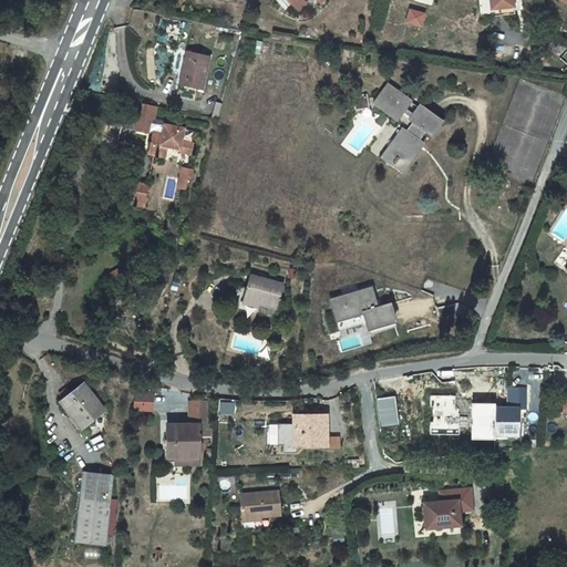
[(522,12),(521,0),(497,0),(498,13),(522,12)]
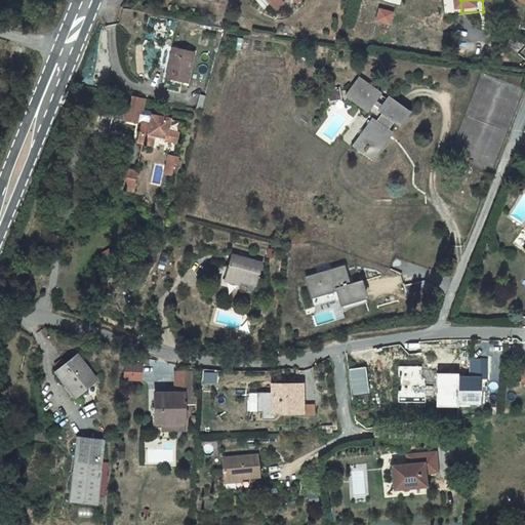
[(377,8),(373,22),(389,26),(393,12),(377,8)]
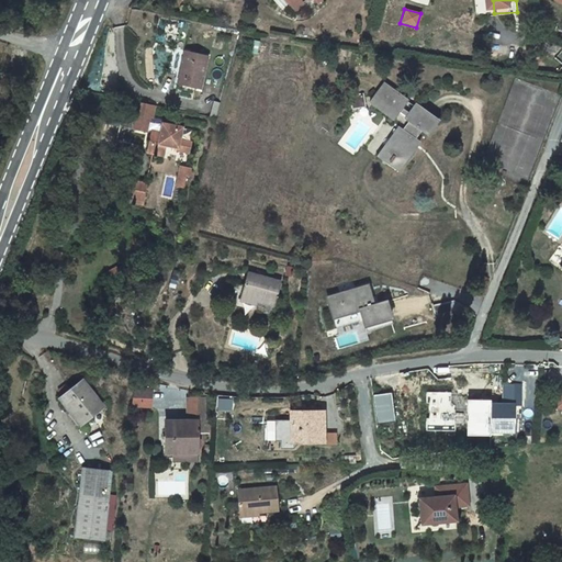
[(209,55),(187,48),(178,81),(199,88),(209,55)]
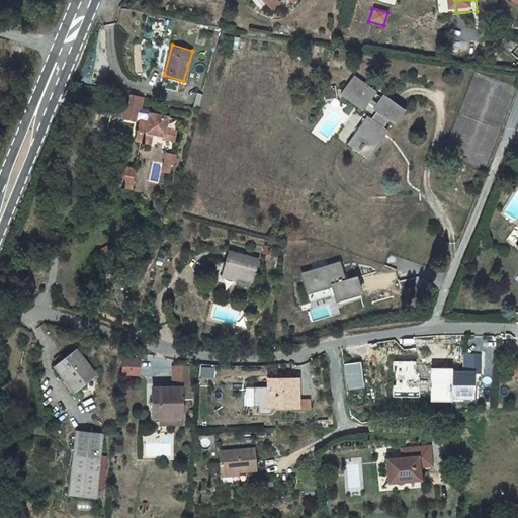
[(367,91),(344,78),(334,96),(357,109),(360,104),(367,108),(366,110),(371,113),(362,126),(357,124),(344,147),(365,160),(378,137),(373,135),(381,120),(387,122),(397,107),(375,94),(370,103),(364,99),(367,91)]
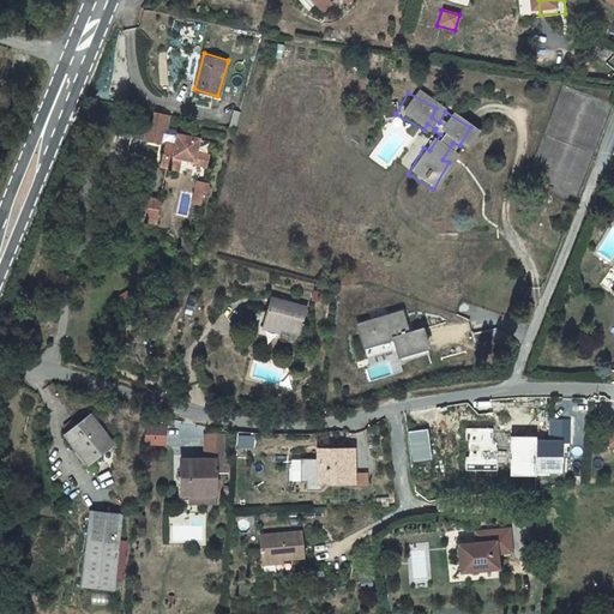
[(386,108),(374,109),(375,120),(387,118),(386,108)]
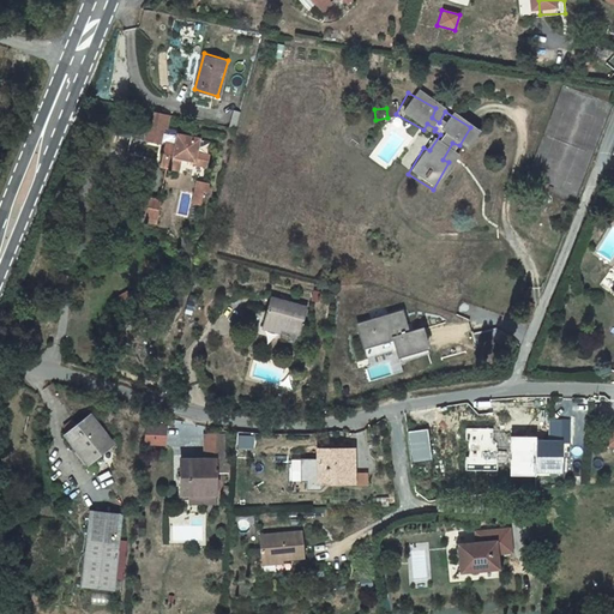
[(205,152),(209,140),(175,132),(176,130),(163,126),(167,116),(152,114),(149,125),(146,125),(143,139),(163,144),(158,167),(166,169),(175,172),(179,158),(190,160),(190,163),(205,167),(208,152),(205,152)]
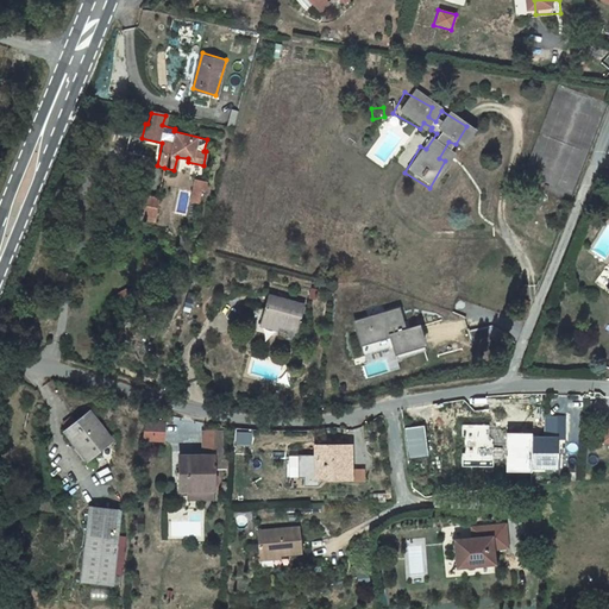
[(207,183),(195,180),(189,199),(198,201),(201,188),(206,189),(207,183)]
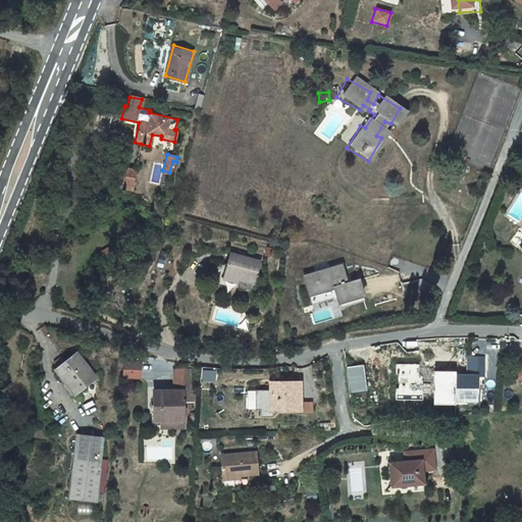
[(135,171),(119,167),(115,185),(131,189),(135,171)]
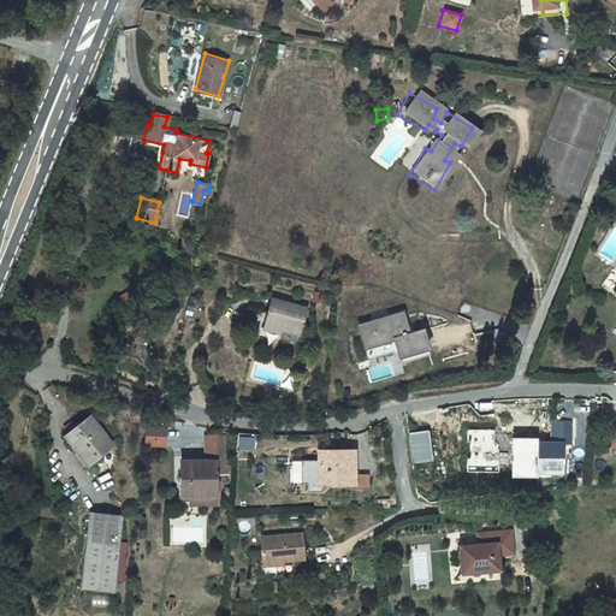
[(302,311),(264,301),(258,325),(296,335),(302,311)]
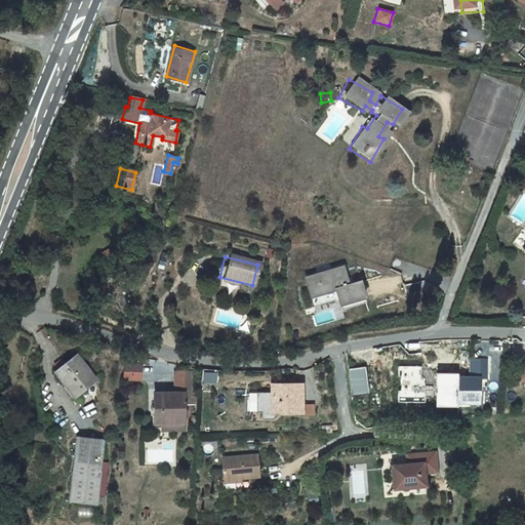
[(372,298),(366,278),(353,282),(348,264),(308,275),(314,297),(339,290),(344,306),(372,298)]
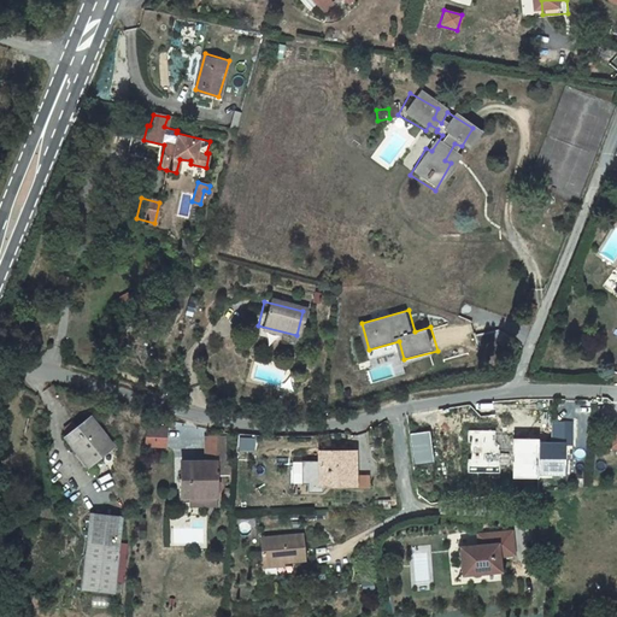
[(325,407),(327,395),(310,394),(309,406),(325,407)]
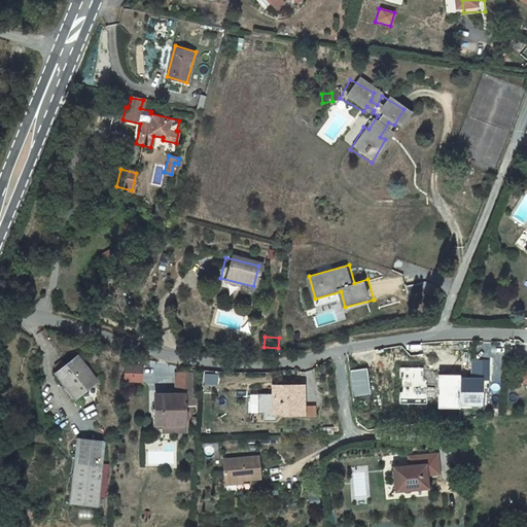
[(441,399),(453,400),(453,409),(471,410),(472,401),(487,402),(488,393),(483,393),(484,380),(490,380),(492,360),(476,359),(473,378),(452,376),(452,372),(442,372),(441,399)]
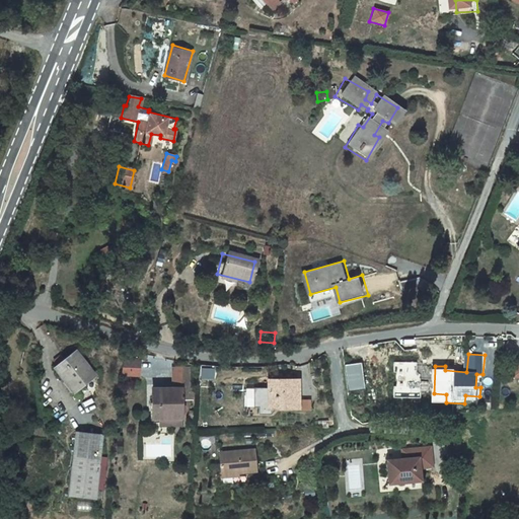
[(80,355),(61,372),(80,394),(99,377),(80,355)]
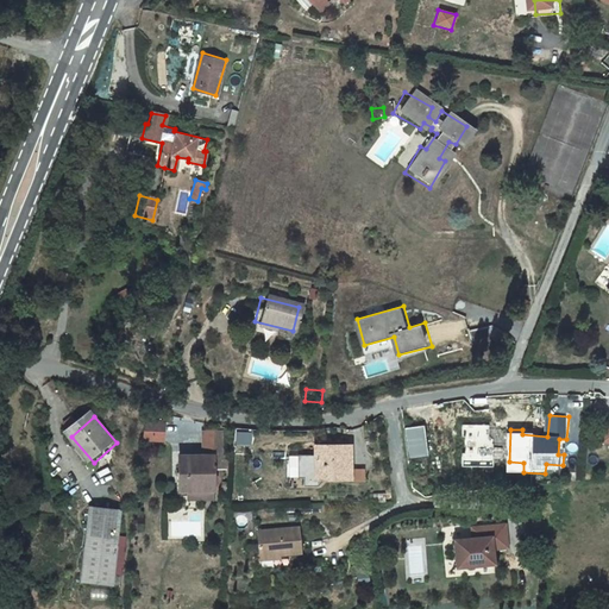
[(148,441),(169,441),(169,420),(148,420),(148,441)]
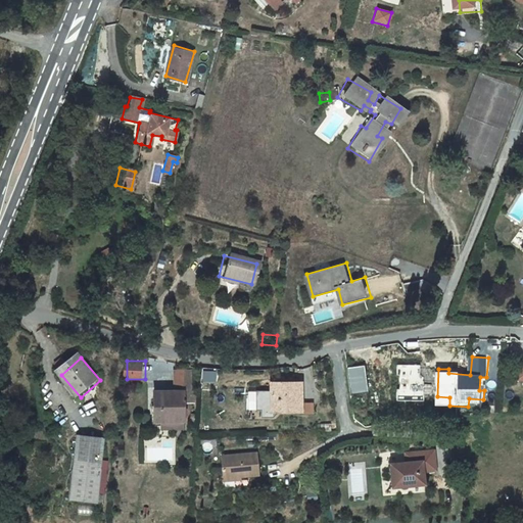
[(175,368),(175,389),(168,389),(168,396),(153,396),(153,406),(150,406),(150,423),(160,423),(160,419),(183,418),(183,397),(195,397),(195,388),(191,388),(190,368),(175,368)]
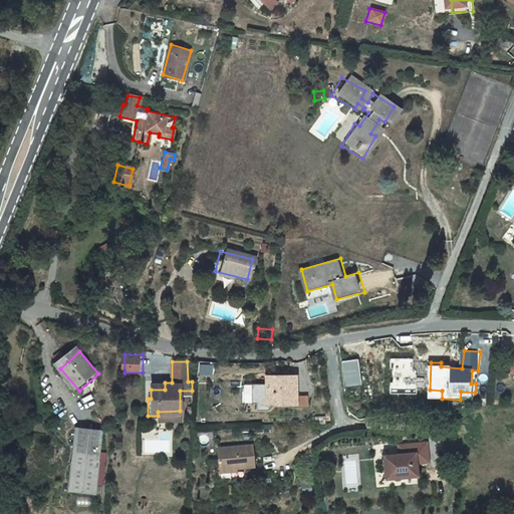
[(295,376),(266,375),(265,404),(275,404),(276,400),(294,401),(295,376)]
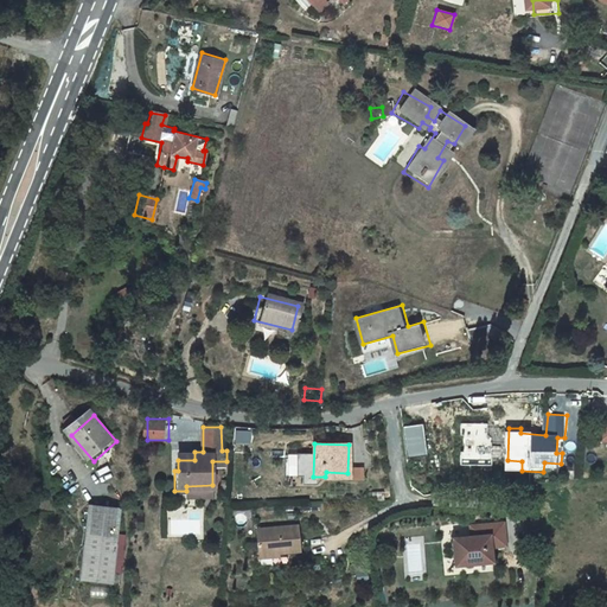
[(96,511),(83,585),(110,589),(123,516),(96,511)]
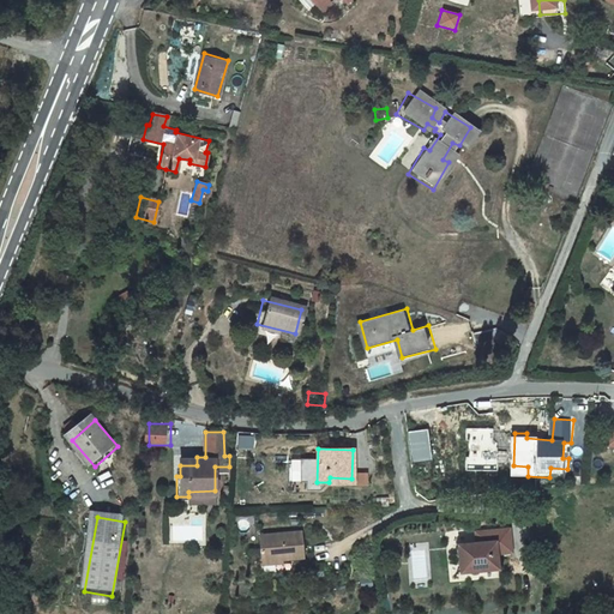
[(299,530),(257,531),(257,558),(277,558),(300,558),(299,530)]
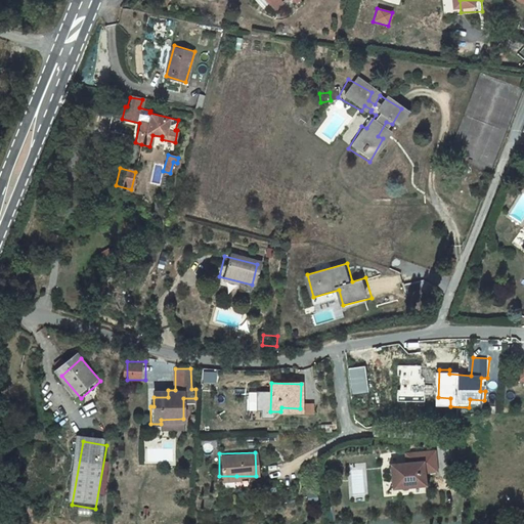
[(392,467),(395,492),(427,487),(426,474),(438,473),(437,452),(417,454),(417,464),(408,465),(392,467)]
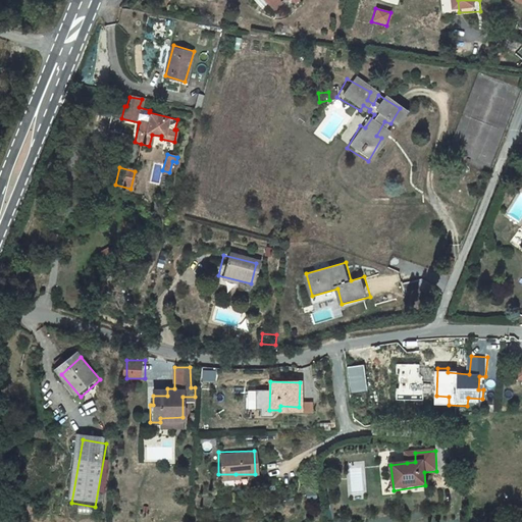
[(415,462),(415,453),(406,454),(407,463),(415,462)]
